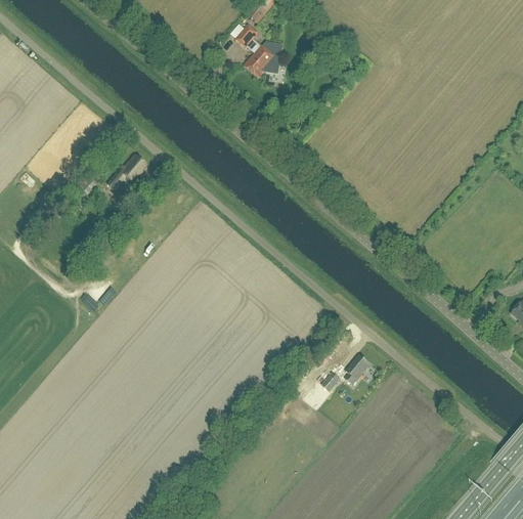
[(274,0),(257,0),(247,12),(256,22),(274,0)]
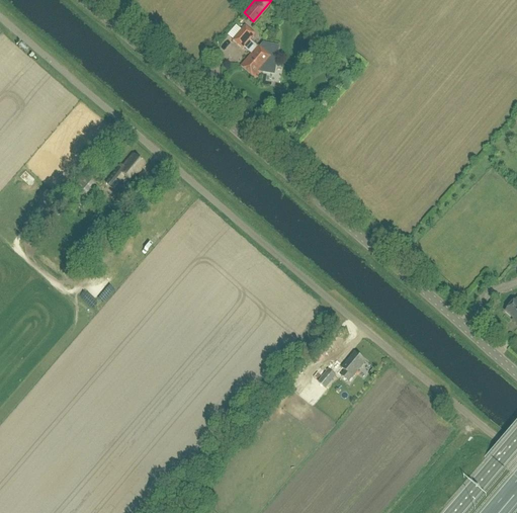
[(255,32),(244,23),(232,37),(243,47),(244,45),(252,51),(241,64),(255,76),(263,67),(263,66),(267,61),(273,55),(259,41),(258,43),(251,36),(255,32)]
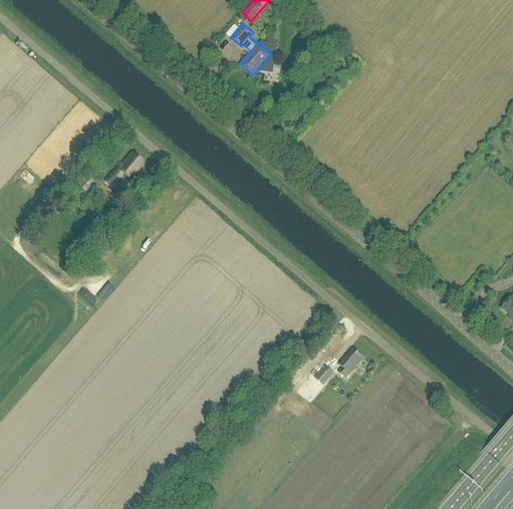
[(143,160),(131,150),(119,162),(117,161),(103,178),(107,182),(118,170),(126,177),(123,182),(129,187),(137,178),(132,173),(143,160)]
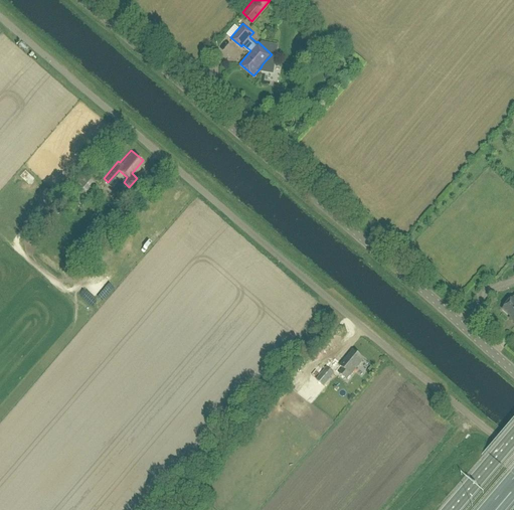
[(96,183),(79,171),(64,190),(80,203),(96,183)]
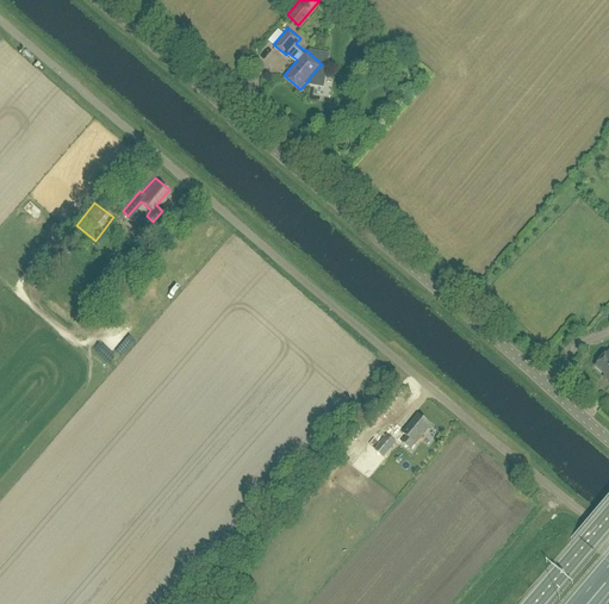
[(123,272),(118,267),(106,281),(112,286),(123,272)]
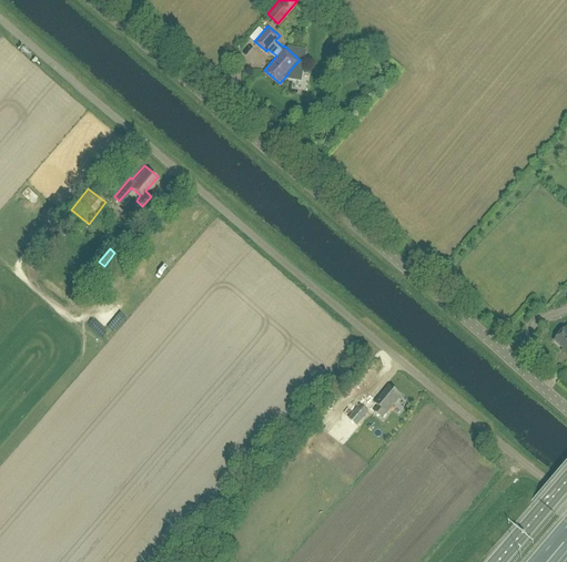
[(566,324),(554,338),(563,346),(564,345),(566,347),(566,350),(566,353),(566,324)]
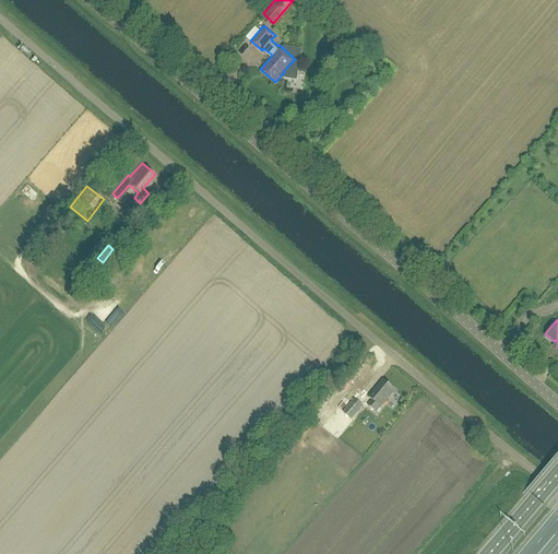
[(392,387),(381,377),(367,393),(370,397),(366,402),(375,409),(392,387)]
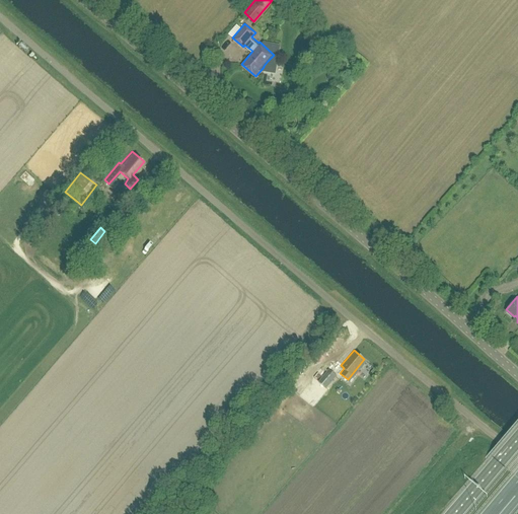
[(336,373),(327,367),(317,379),(325,385),(336,373)]
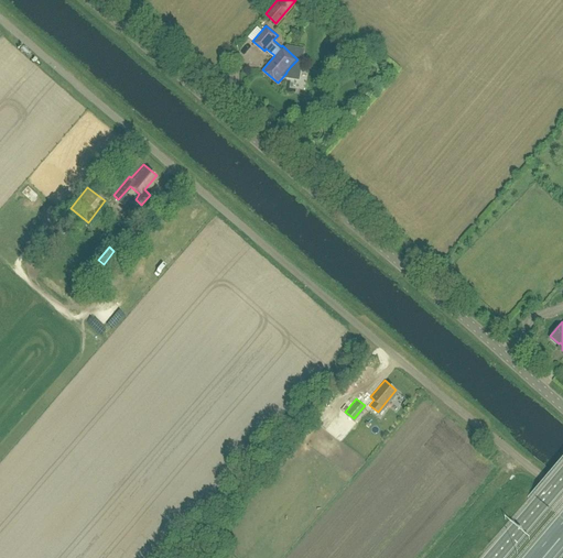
[(550,537),(543,546),(548,549),(554,540),(550,537)]
